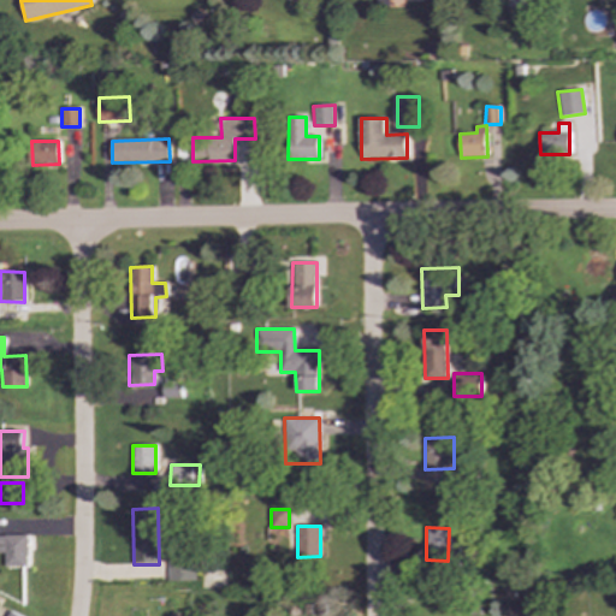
[(4,567),(27,567),(28,537),(0,535),(0,554),(5,554),(4,567)]
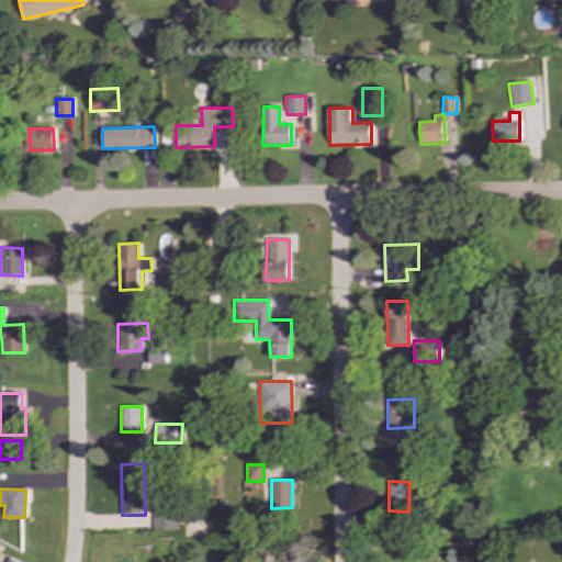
[(178,530),(179,506),(154,506),(153,529),(178,530)]
